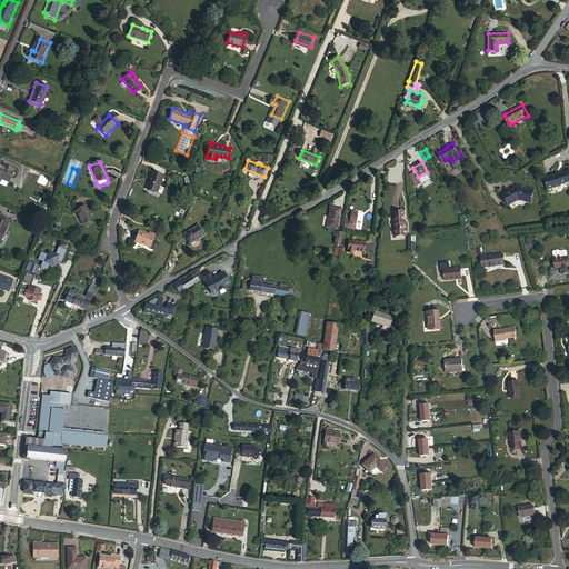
[(557,172),(545,177),(548,189),(561,186),(560,185),(568,181),(568,170),(560,172),(560,175),(558,175),(557,172)]
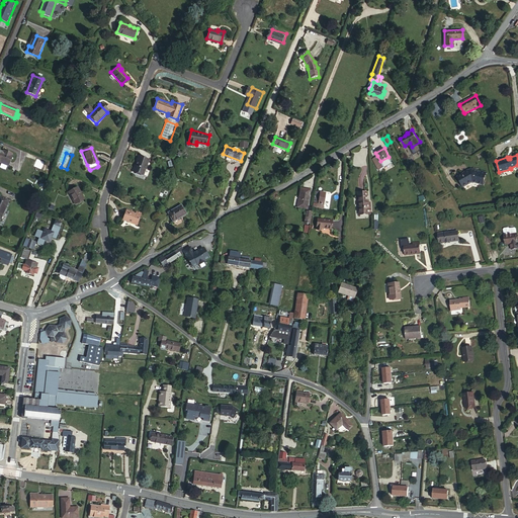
[(146,173),(149,174),(154,160),(144,156),(138,170),(140,171),(139,173),(145,175),(146,173)]
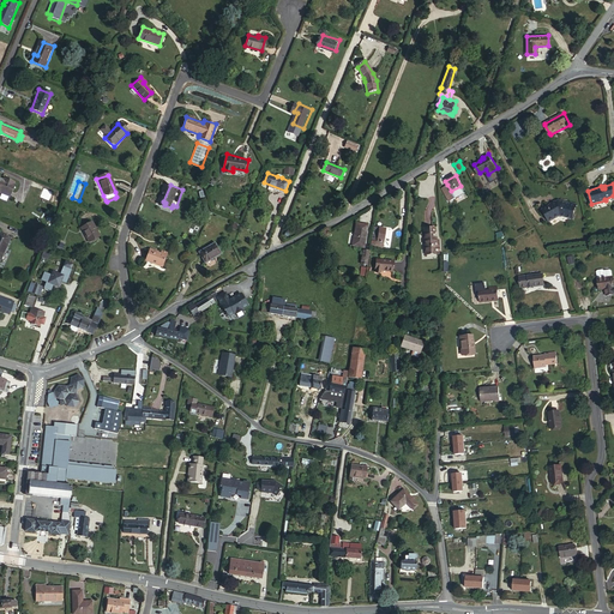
[(451,191),(447,185),(443,188),(450,202),(465,192),(461,186),(451,191)]
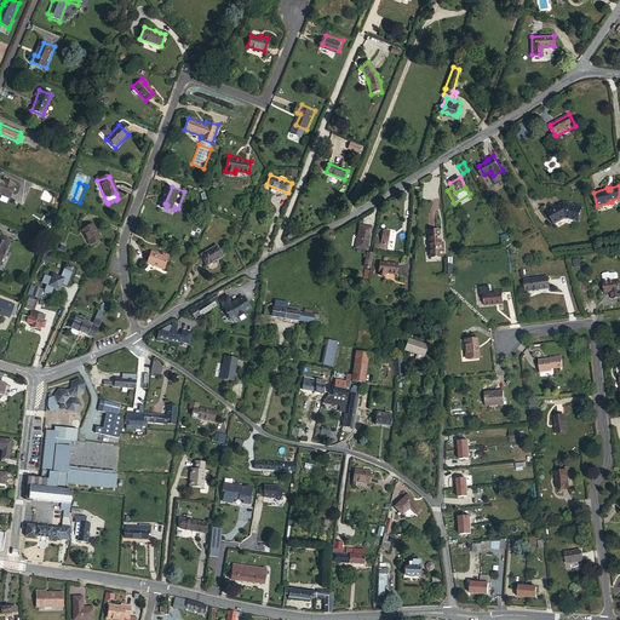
[(562,204),(556,207),(552,208),(554,210),(549,212),(555,224),(567,218),(579,222),(583,207),(577,206),(564,202),(562,204)]
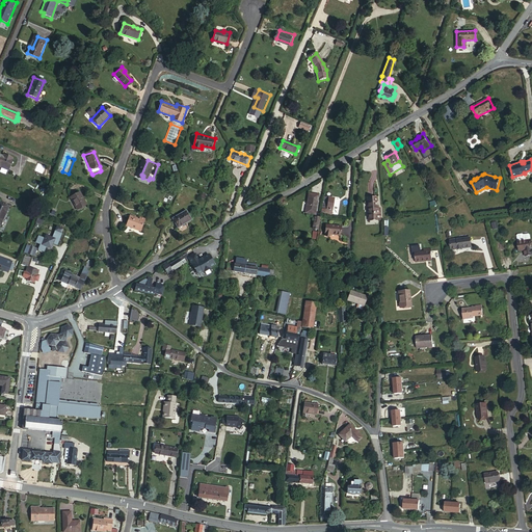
[(80,193),(72,197),(77,209),(85,206),(80,193)]
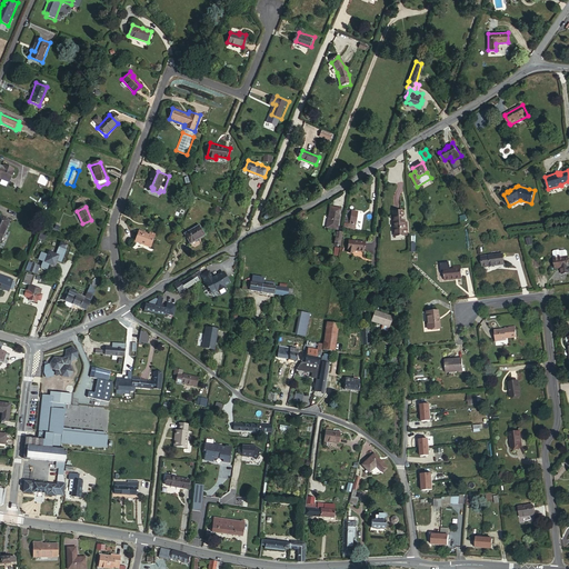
[(341,209),(331,208),(327,228),(337,230),(341,209)]
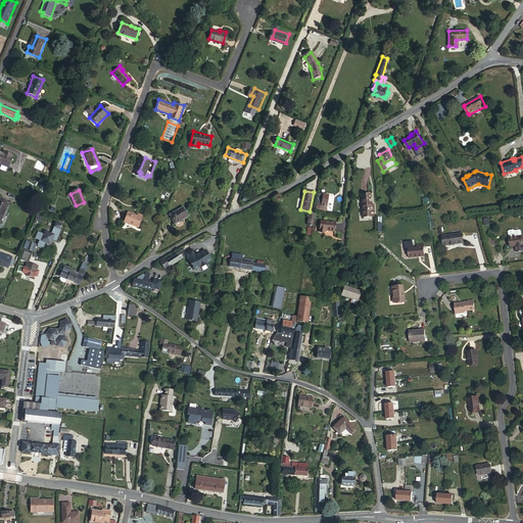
[(329,195),(319,194),(316,208),(326,210),(327,203),(330,204),(330,200),(328,199),(329,195)]
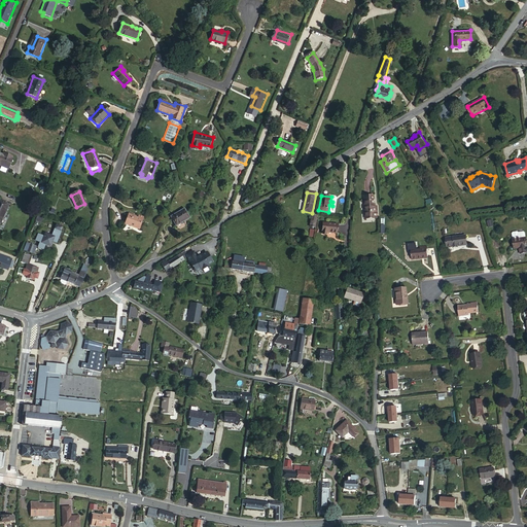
[(372,196),(364,197),(365,218),(376,218),(376,206),(373,207),(372,196)]
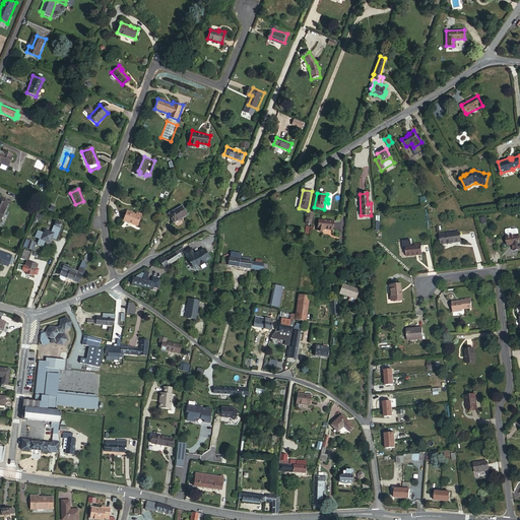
[(12,201),(2,197),(0,200),(0,219),(4,221),(12,201)]
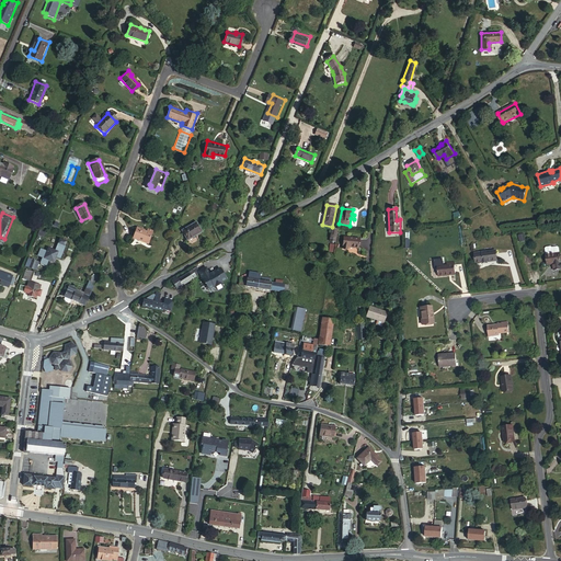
[(183,230),(187,239),(202,231),(197,222),(183,230)]
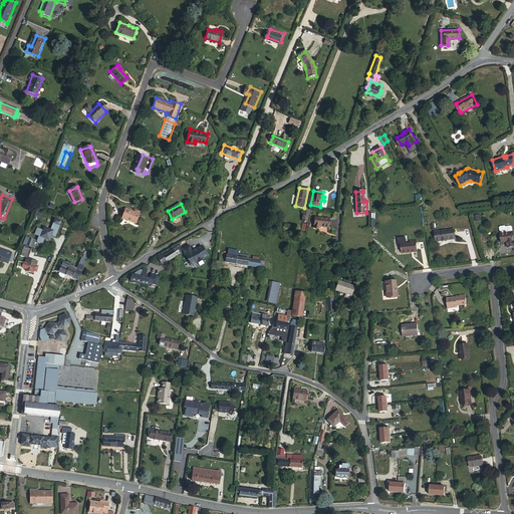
[(127,207),(123,217),(137,222),(142,211),(137,209),(136,211),(127,207)]
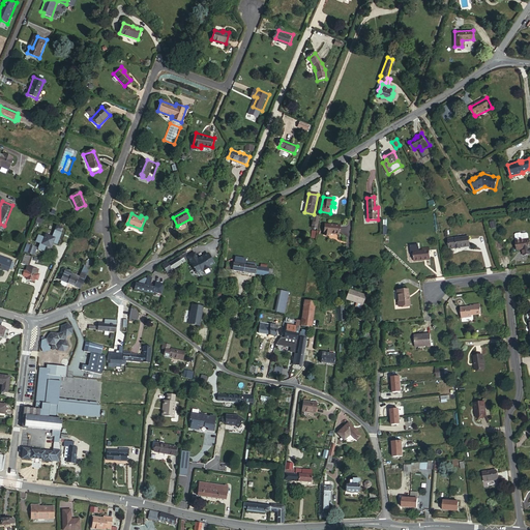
[(340,226),(325,224),(324,234),(329,235),(330,233),(339,234),(340,226)]
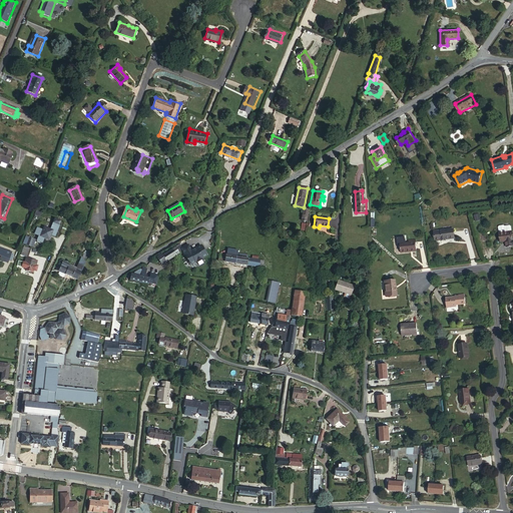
[(55,236),(61,220),(55,218),(51,229),(44,227),(43,230),(38,228),(35,234),(40,236),(38,241),(43,242),(45,237),(47,238),(51,236),(51,234),(55,236)]
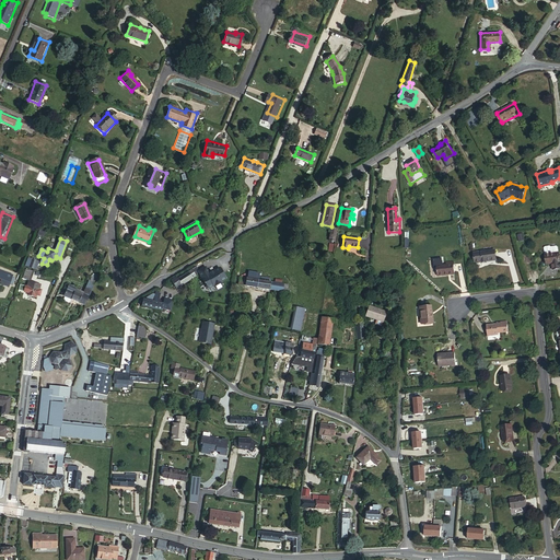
[(476,261),(483,260),(483,259),(488,259),(488,260),(498,259),(497,248),(475,252),(476,261)]
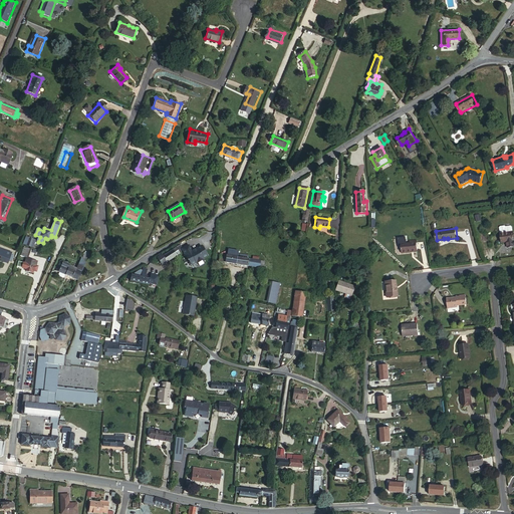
[(500,243),(506,242),(513,241),(512,232),(499,234),(500,243)]
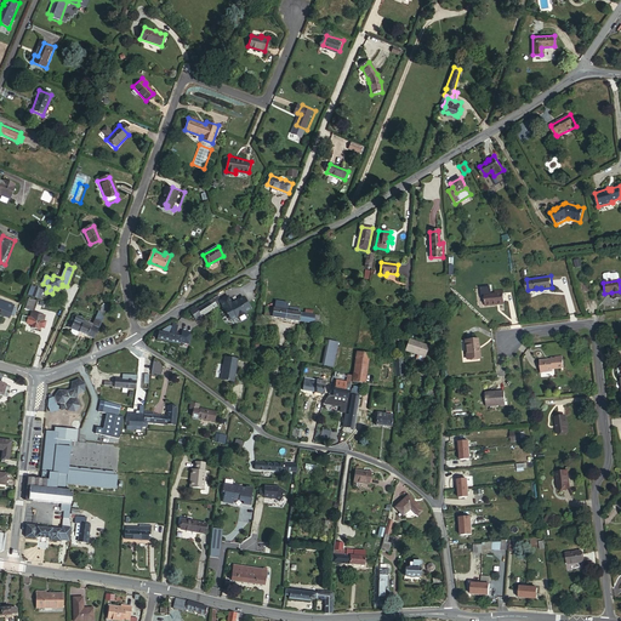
[(499,294),(495,294),(485,295),(486,306),(505,305),(503,290),(499,291),(499,294)]
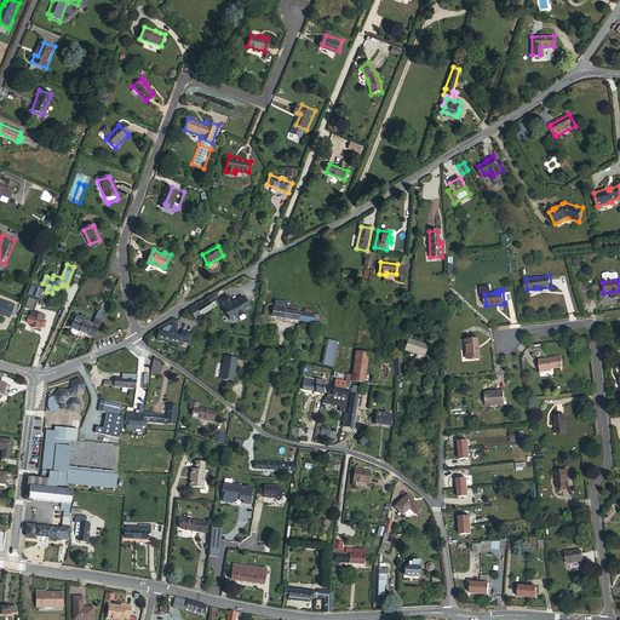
[(246,311),(252,308),(248,302),(247,303),(244,297),(239,300),(239,299),(233,303),(228,296),(220,300),(228,314),(227,315),(230,320),(236,316),(237,317),(239,316),(239,317),(245,314),(245,313),(246,313),(246,311)]
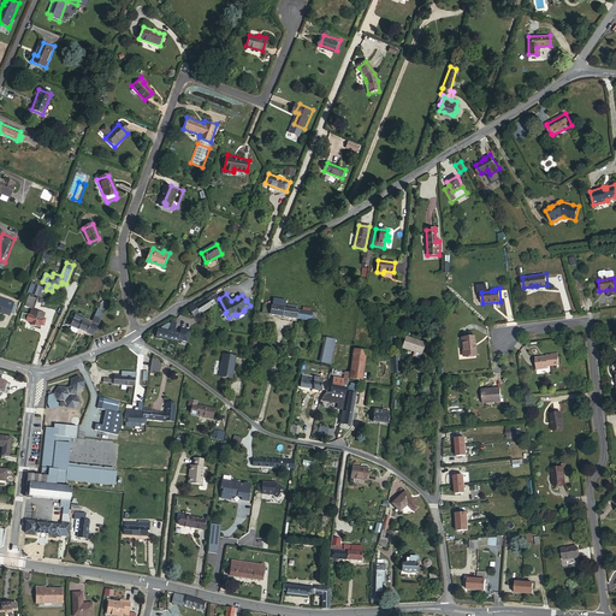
[(0,307),(3,308),(4,306),(13,311),(15,306),(16,303),(0,296),(0,307)]
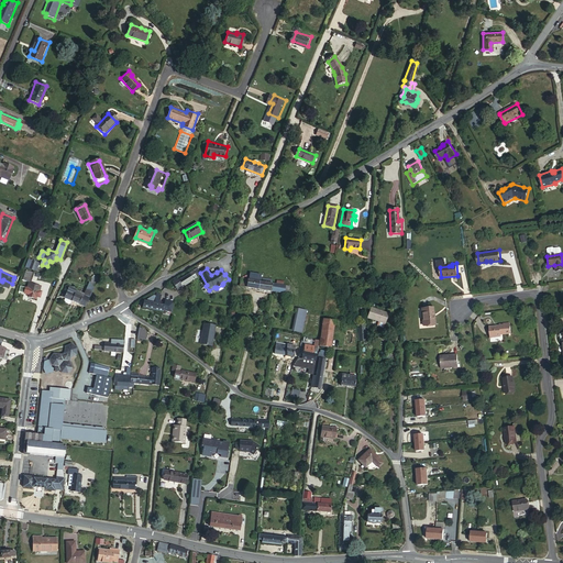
[(31,283),(34,274),(26,271),(23,279),(31,283)]
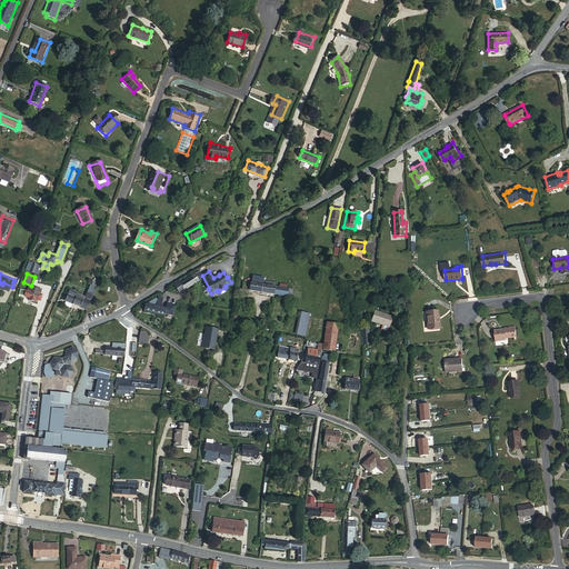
[(187,289),(193,285),(199,281),(193,273),(180,282),(175,286),(179,293),(187,289)]
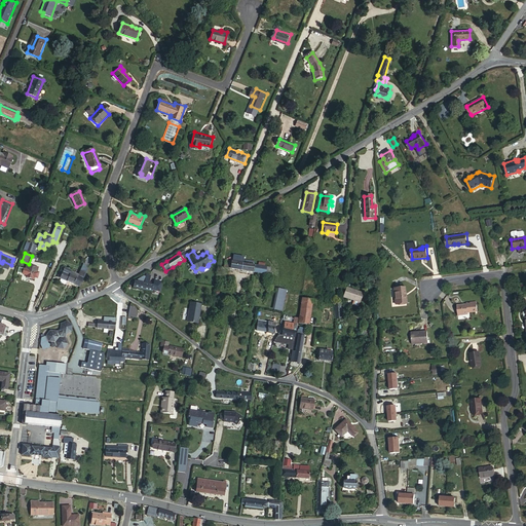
[(245,260),(246,257),(235,256),(234,262),(243,264),(245,260)]
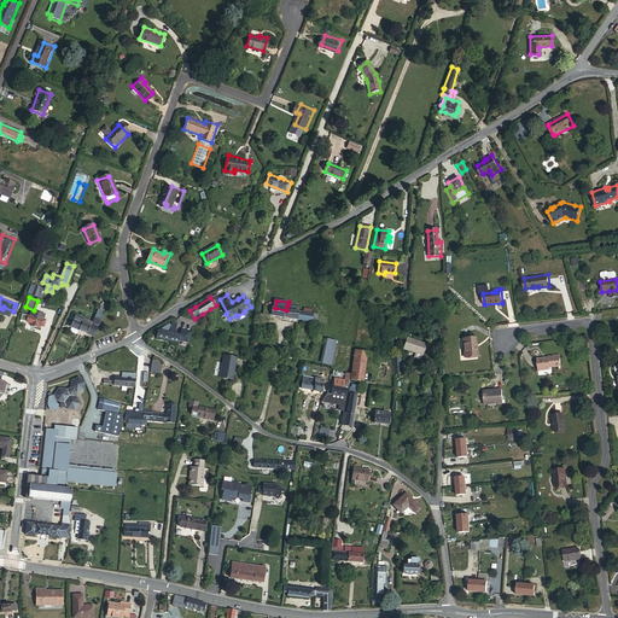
[(264,315),(313,322),(314,314),(297,312),(298,308),(287,305),(286,310),(275,308),(266,307),(264,315)]
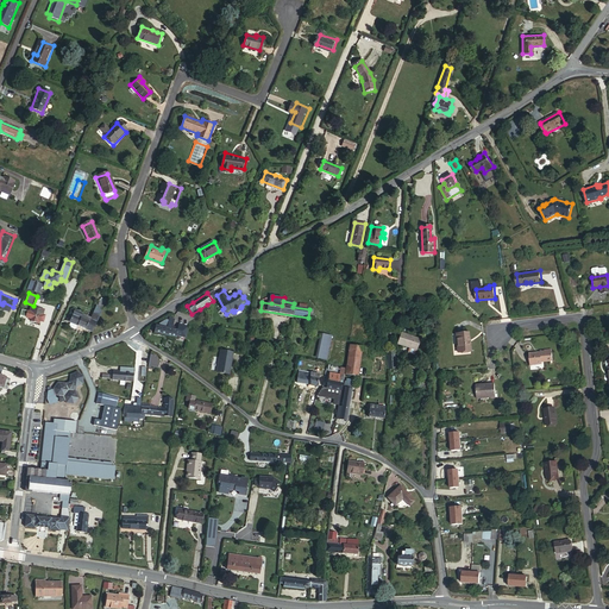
[(4,302),(2,305),(1,309),(11,313),(12,309),(13,307),(4,302)]
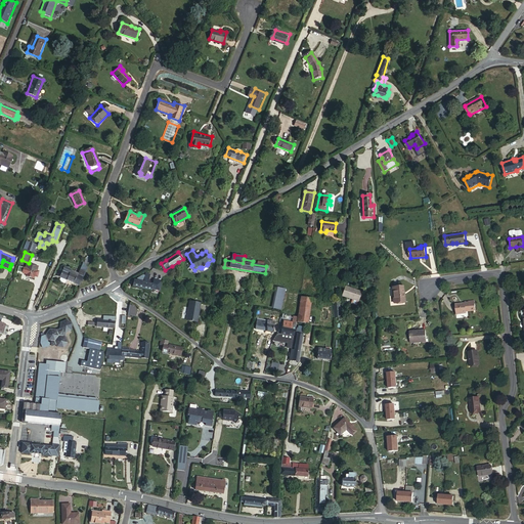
[(58,276),(81,287),(89,266),(84,263),(79,275),(72,271),(72,270),(62,266),(58,276)]
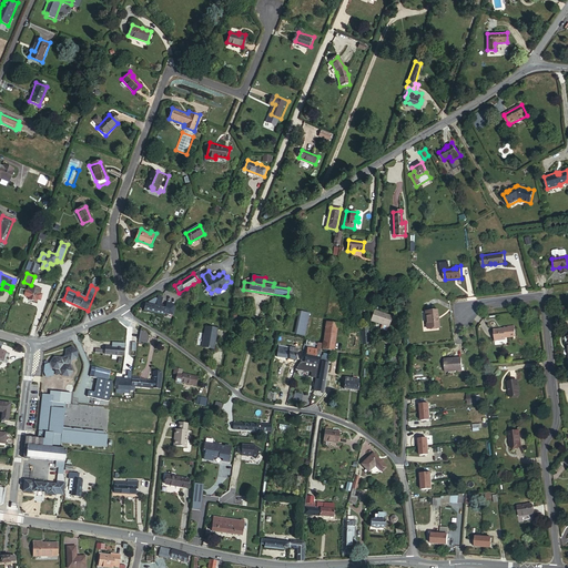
[(40,294),(28,291),(27,291),(24,296),(30,297),(29,300),(37,302),(38,300),(41,301),(42,295),(40,294)]
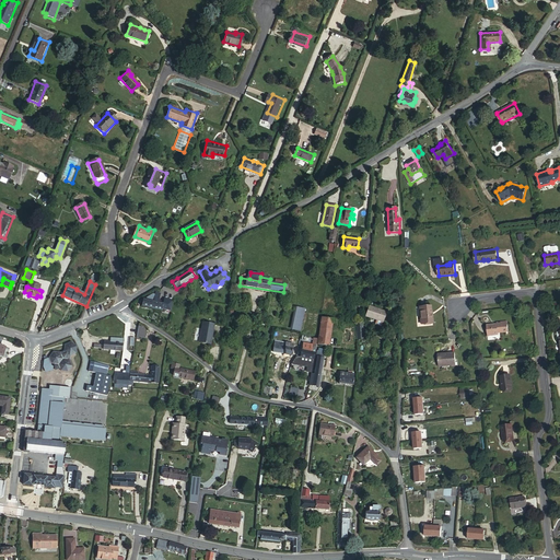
[(142,306),(162,312),(162,311),(163,307),(163,305),(159,304),(154,303),(144,301),(142,306)]
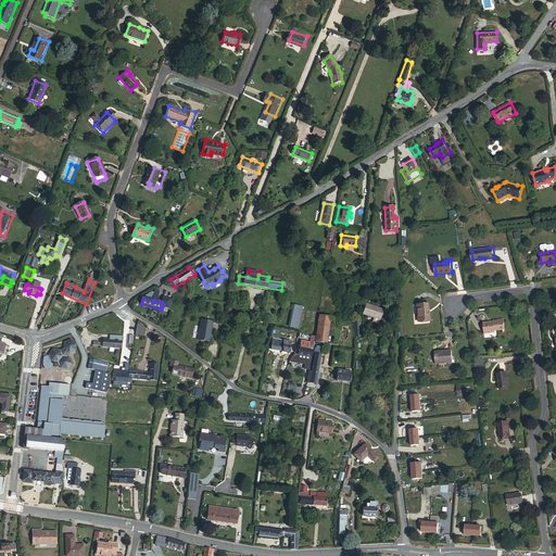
[(416,303),(417,320),(429,319),(428,313),(427,313),(427,302),(416,303)]
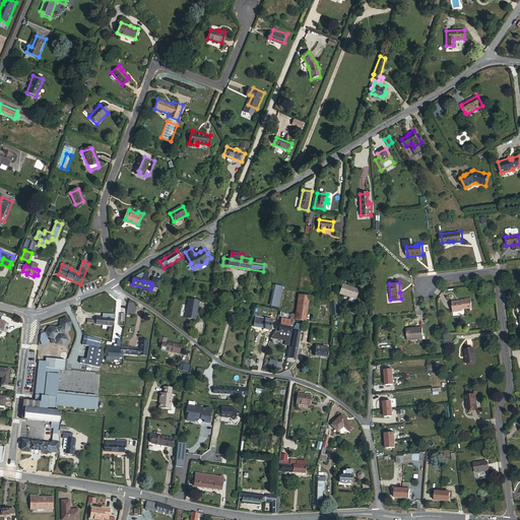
[(361,289),(343,284),(341,294),(358,299),(361,289)]
